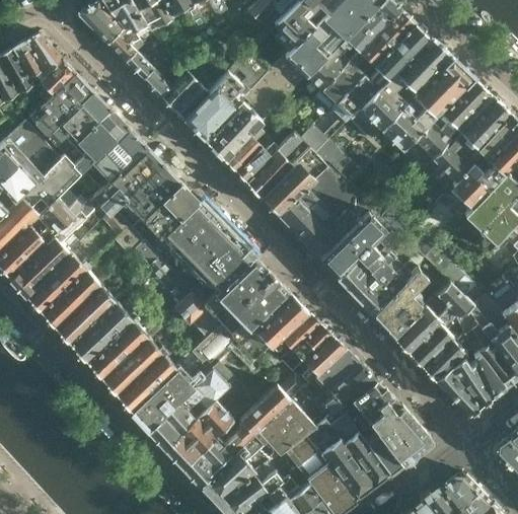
[(124,29),(102,0),(78,14),(107,45),(119,34),(124,29)]
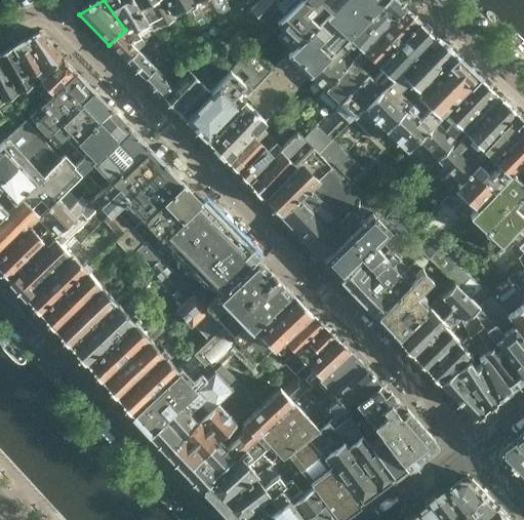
[(149,26),(133,0),(104,0),(125,30),(120,35),(132,47),(140,42),(135,33),(149,26)]
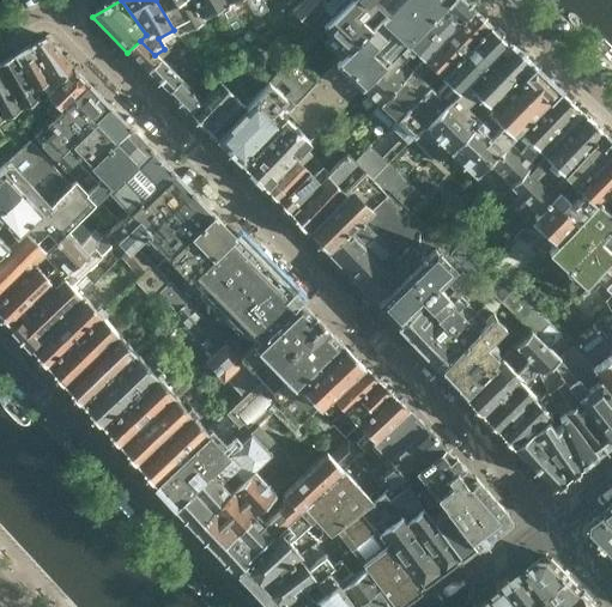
[(212,36),(191,0),(156,0),(174,30),(182,43),(206,73),(225,61),(212,36)]
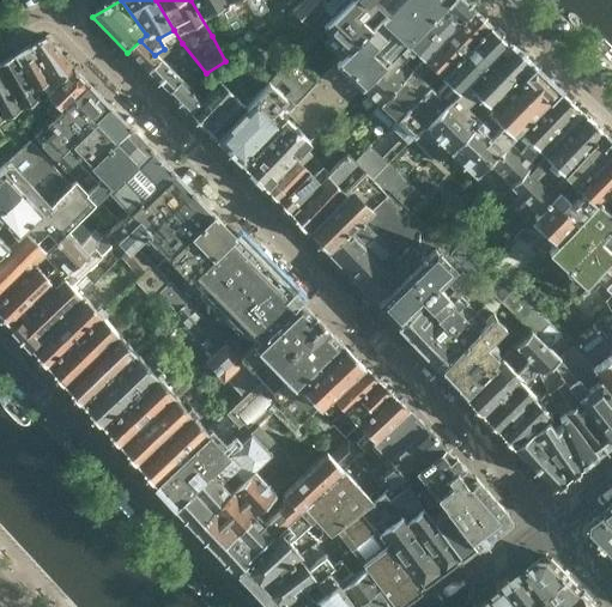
[(228,5),(225,0),(191,0),(212,36),(216,35),(207,17),(223,7),(246,48),(250,46),(228,5)]
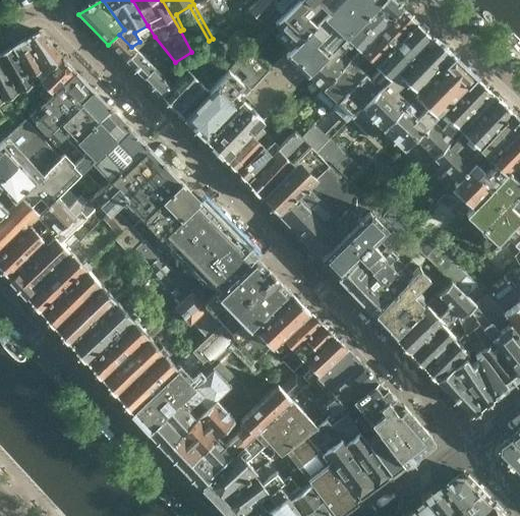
[(226,11),(219,0),(191,0),(193,4),(200,0),(208,0),(209,3),(213,10),(217,10),(219,14),(226,11)]
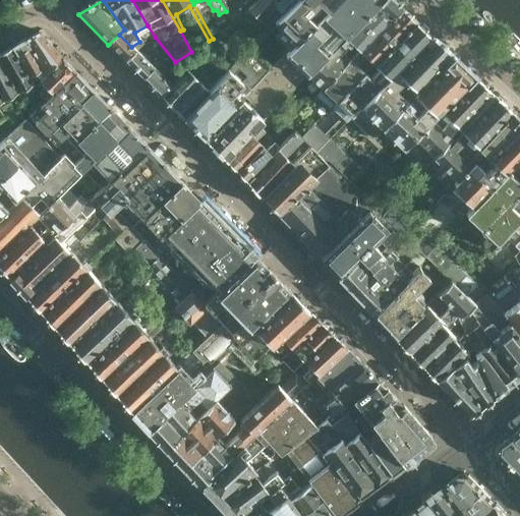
[(253,6),(249,0),(219,0),(226,11),(234,26),(248,11),(253,6)]
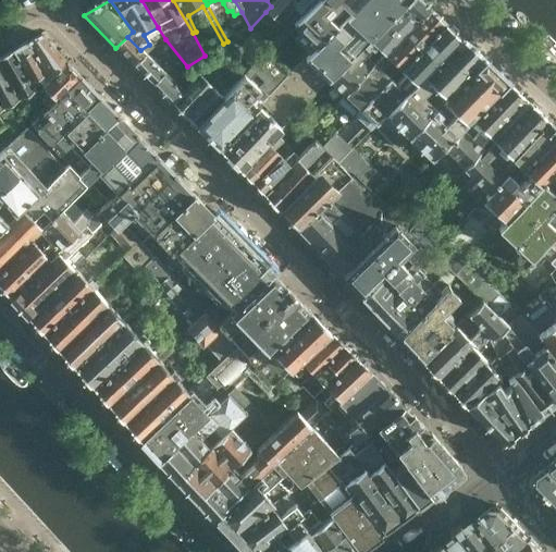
[(320,0),(322,1),(322,0),(276,0),(271,7),(266,12),(278,23),(282,19),(284,20),(289,14),(289,10),(298,0),(320,0)]
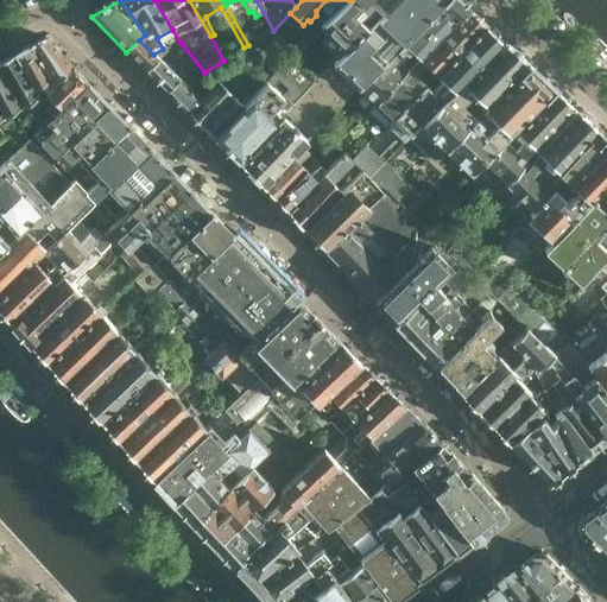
[(348,56),(399,0),(352,0),(352,1),(323,31),(348,56)]
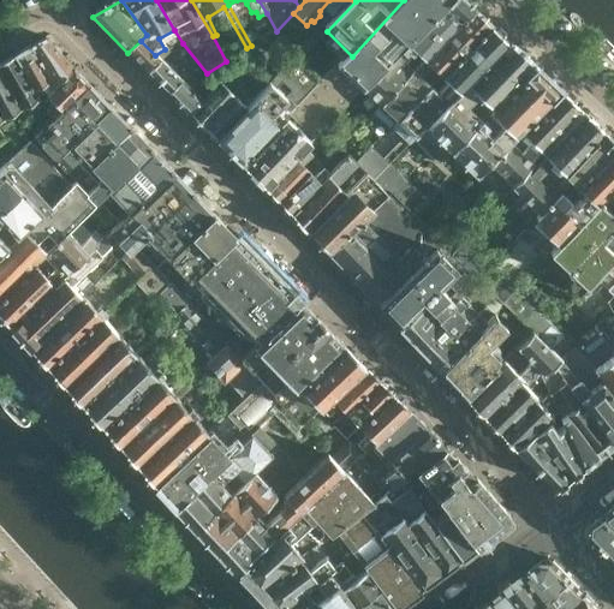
[(364,93),(453,0),(404,0),(352,57),(339,70),(364,93)]
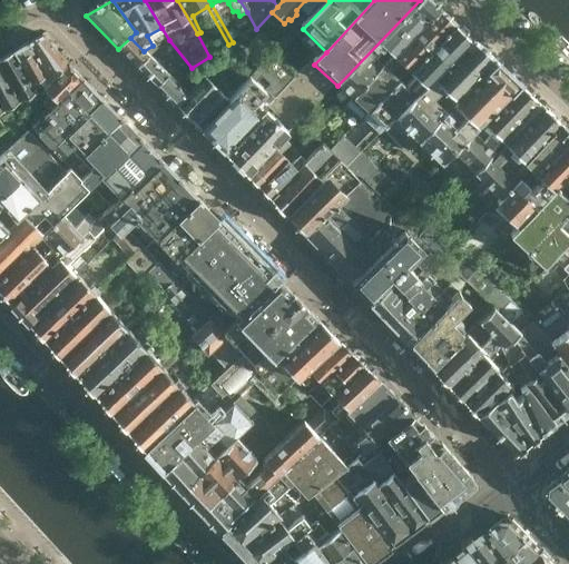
[(351,105),(355,100),(385,69),(376,60),(388,49),(395,58),(439,12),(424,0),(420,0),(337,86),(335,89),(339,92),(341,89),(351,99),(347,101),(351,105)]
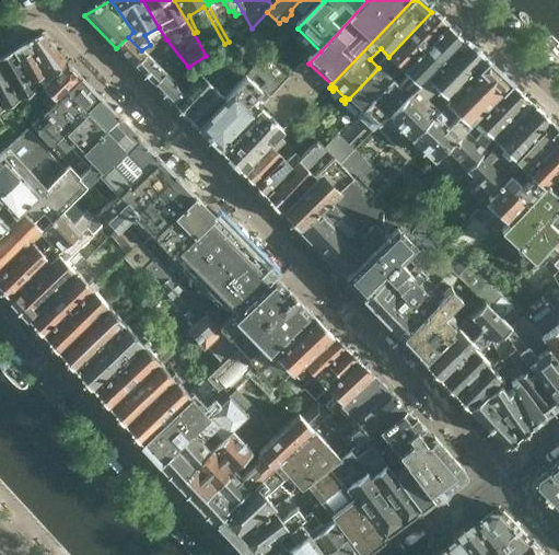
[(364,114),(446,27),(431,12),(388,57),(379,68),(349,99),(364,114)]
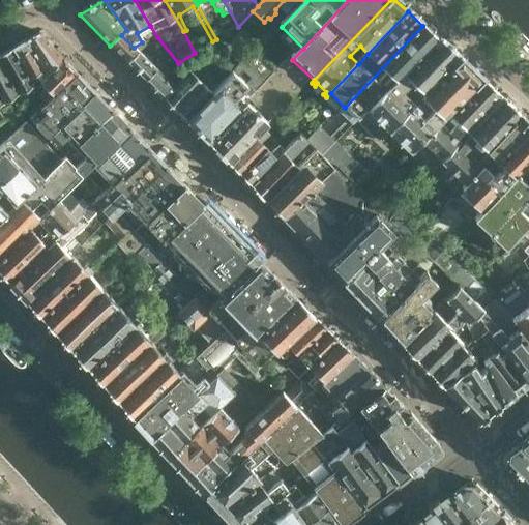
[(362,119),(438,39),(422,26),(345,108),(352,114),(355,111),(362,119)]
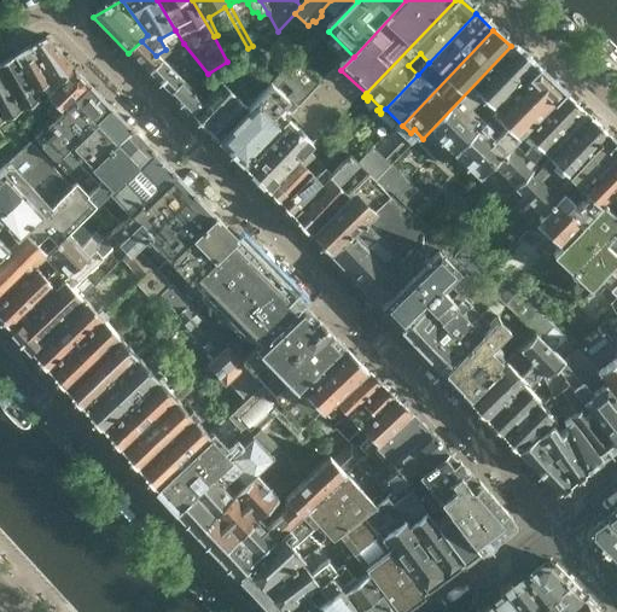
[(168,69),(156,56),(141,41),(128,53),(138,63),(134,65),(149,80),(151,76),(156,81),(168,69)]
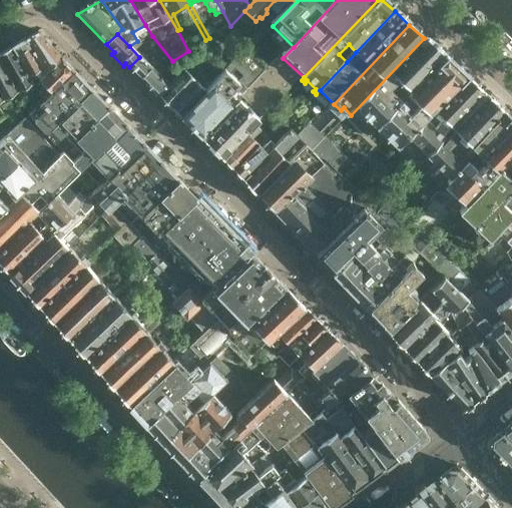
[(61,60),(39,36),(38,36),(24,44),(43,78),(61,60)]
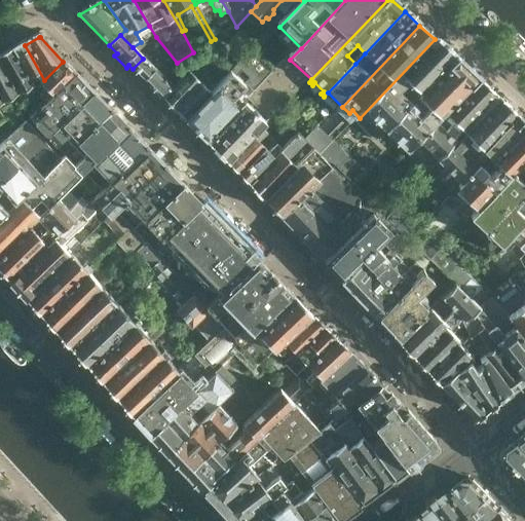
[(375,146),(381,139),(456,61),(435,39),(360,118),(353,125),(375,146)]
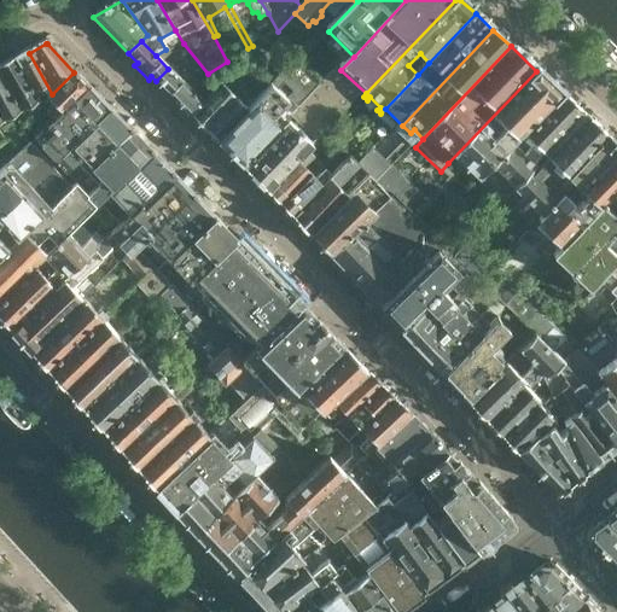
[(52,94),(29,53),(13,62),(38,105),(39,108),(47,99),(52,94)]
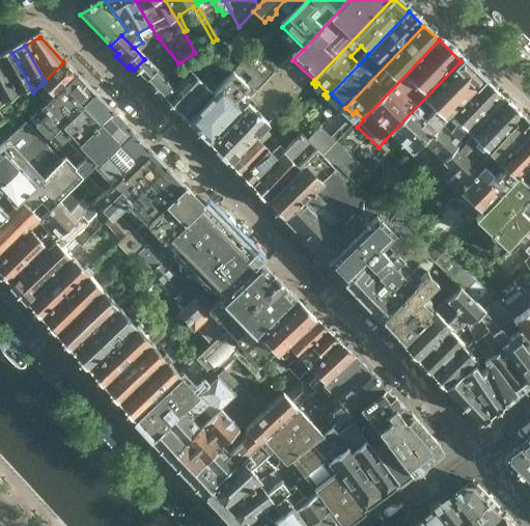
[(32,90),(11,53),(0,59),(0,67),(18,99),(22,106),(26,103),(23,97),(32,90)]
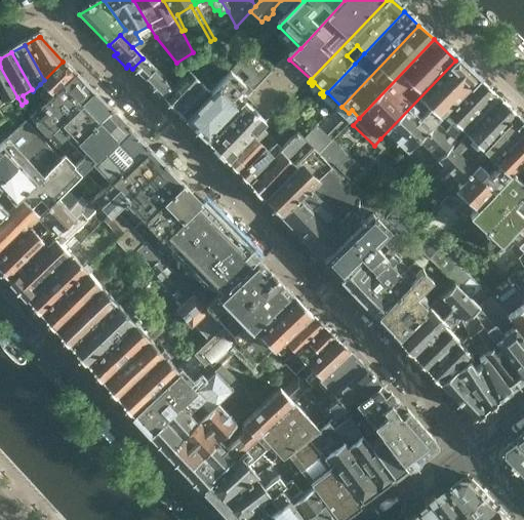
[(274,76),(251,55),(241,66),(264,87),(274,76)]
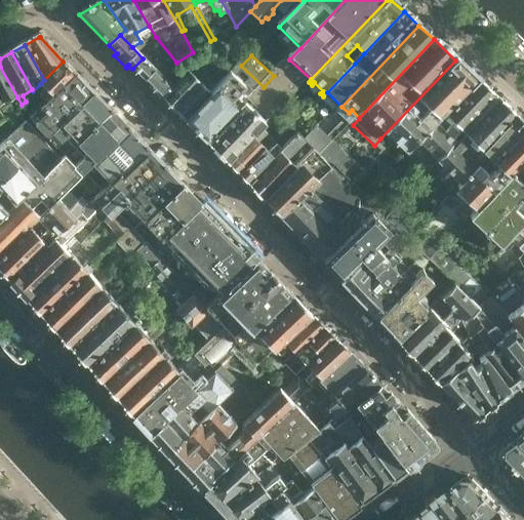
[(40,84),(33,91),(43,108),(77,76),(69,68),(73,66),(69,61),(67,58),(63,62),(44,80),(40,84)]
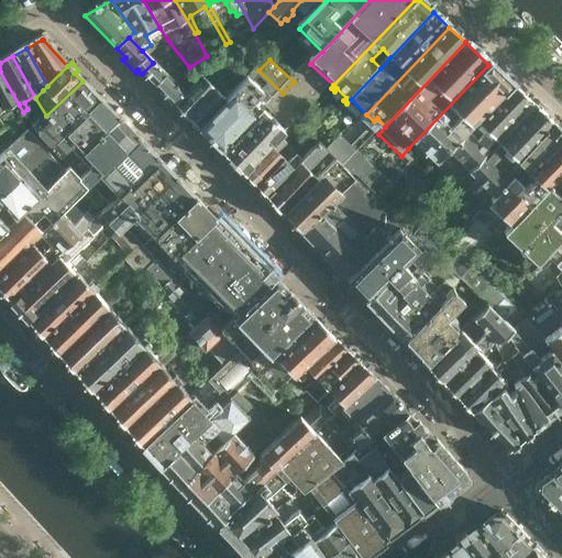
[(172,81),(153,63),(142,74),(144,76),(141,79),(154,93),(157,89),(161,93),(172,81)]
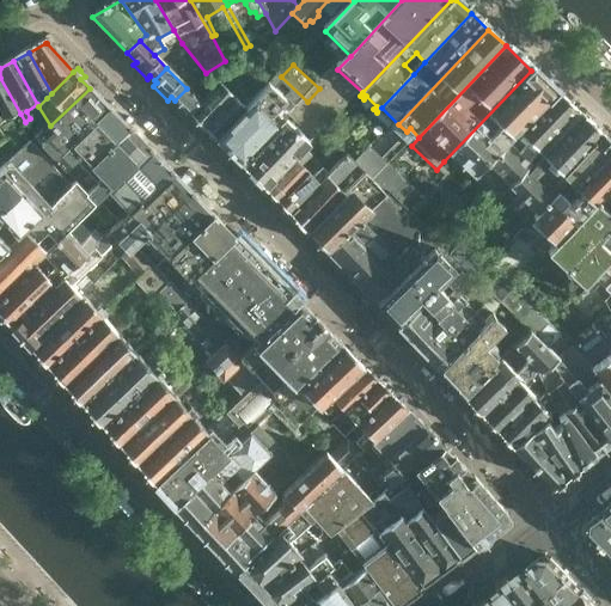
[(477,179),(488,169),(513,142),(523,133),(557,95),(531,71),(444,161),(450,167),(457,159),(477,179)]
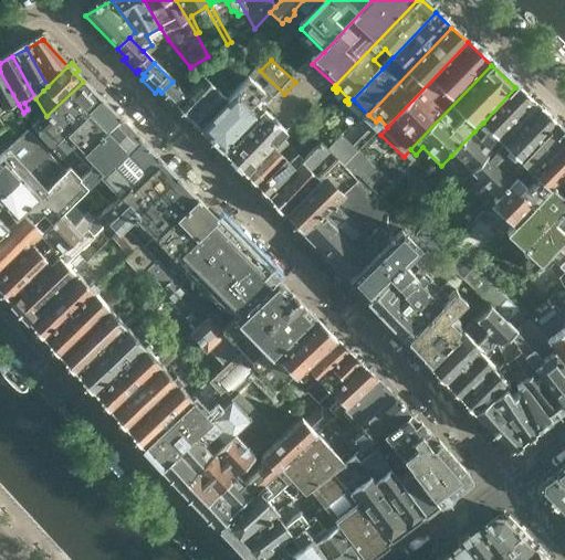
[(19,105),(0,72),(0,106),(3,113),(12,128),(19,125),(10,109),(19,105)]
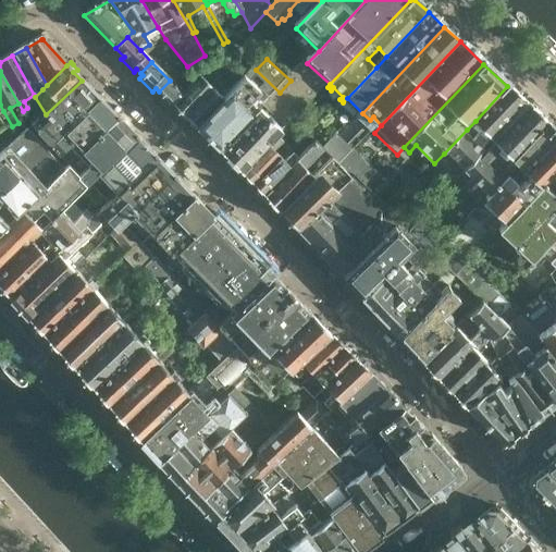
[(51,148),(100,100),(82,81),(46,114),(32,129),(51,148)]
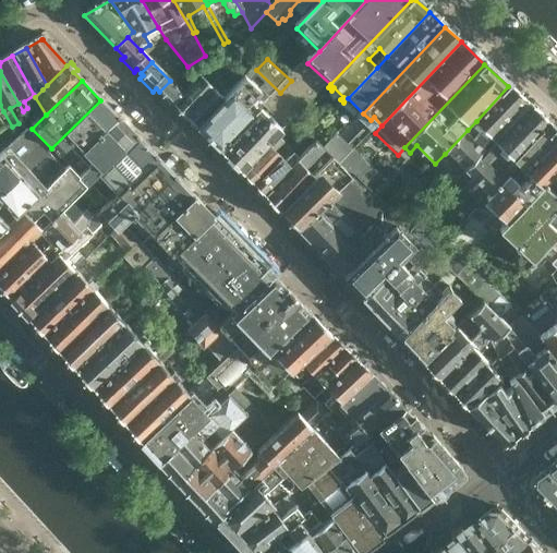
[(185,96),(170,81),(159,92),(161,94),(159,97),(171,110),(174,108),(185,96)]
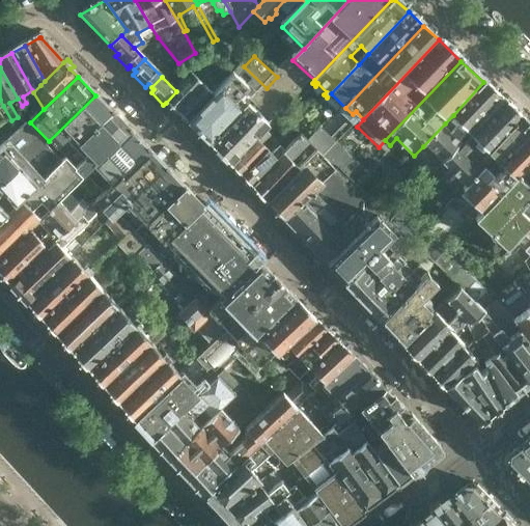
[(189,125),(214,98),(207,91),(216,83),(210,77),(201,85),(192,77),(176,91),(166,103),(189,125)]
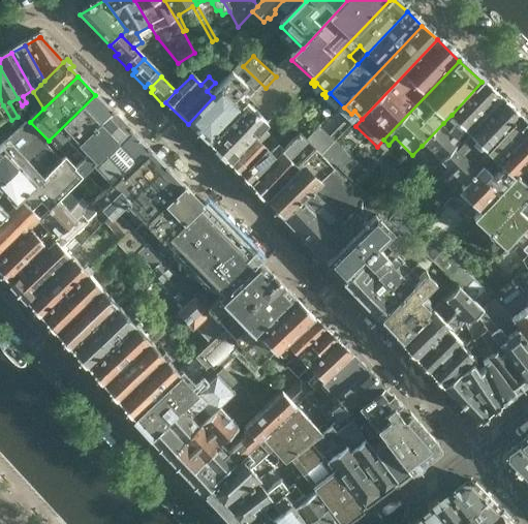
[(247,108),(250,103),(256,97),(247,89),(246,90),(233,78),(213,97),(188,124),(229,167),(262,133),(268,127),(247,108)]
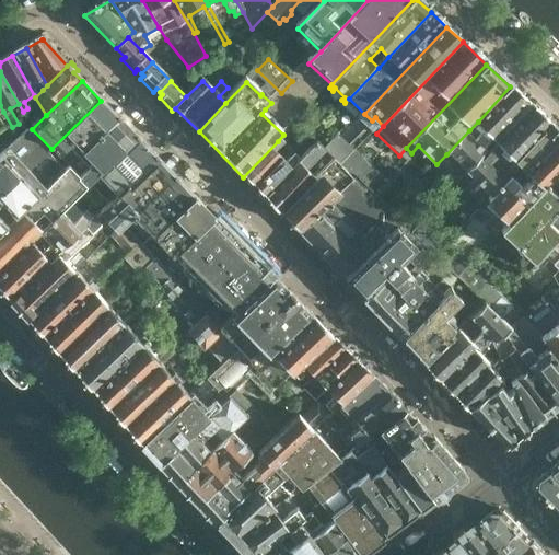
[(459,175),(530,105),(510,87),(478,122),(486,129),(477,138),(469,130),(446,154),(459,166),(455,171),(459,175)]
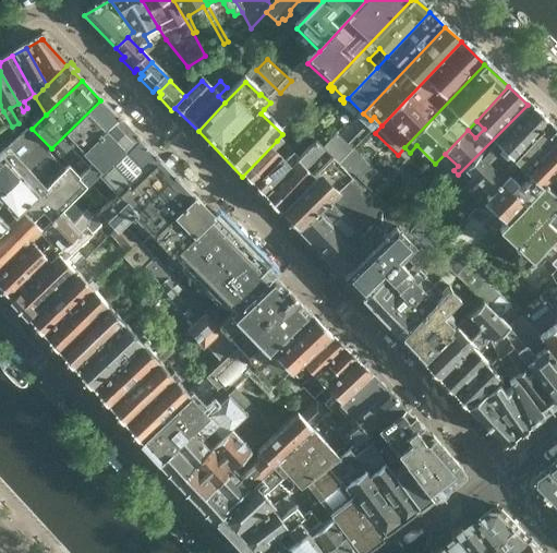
[(99,178),(138,140),(100,100),(51,148),(70,168),(65,172),(34,204),(52,224),(62,214),(99,178)]
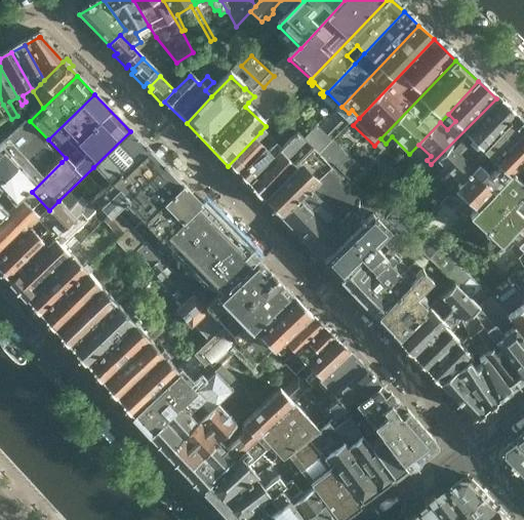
[(278,114),(256,94),(254,96),(248,103),(270,123),(278,114)]
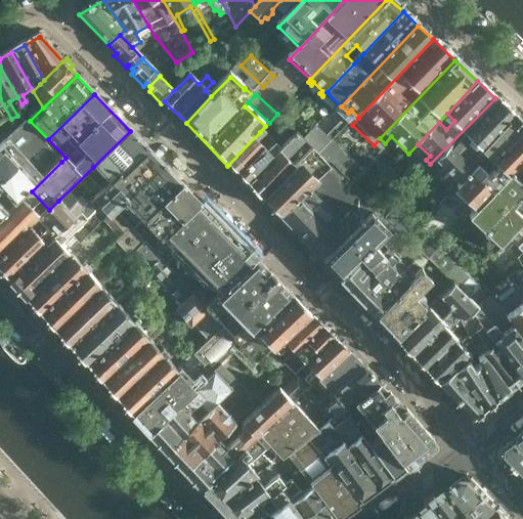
[(474,163),(517,119),(499,102),(439,164),(463,186),(480,168),(474,163)]
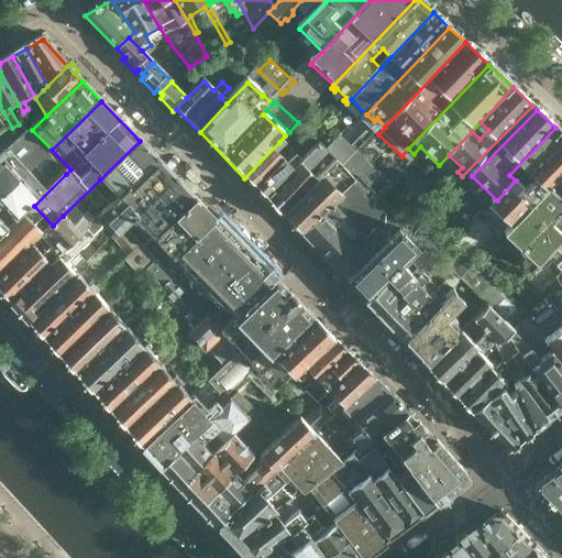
[(522,184),(561,142),(561,133),(555,128),(509,175),(516,181),(518,178),(522,184)]
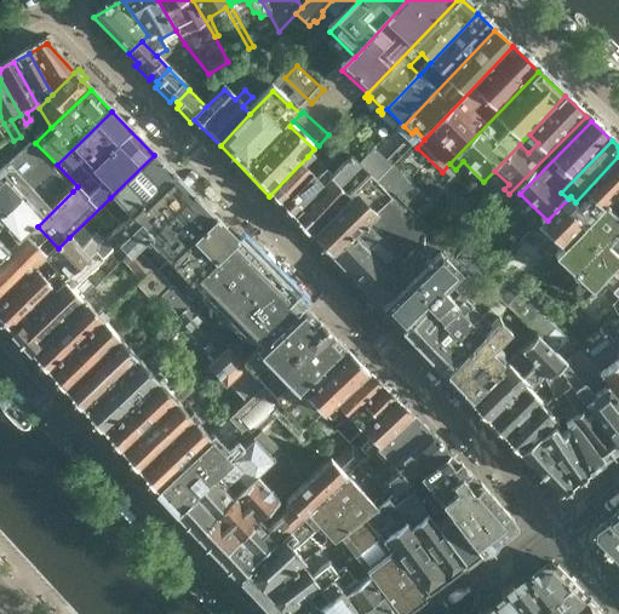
[(58,248),(38,227),(73,191),(32,148),(0,176),(0,304),(35,270),(46,260),(58,248)]
